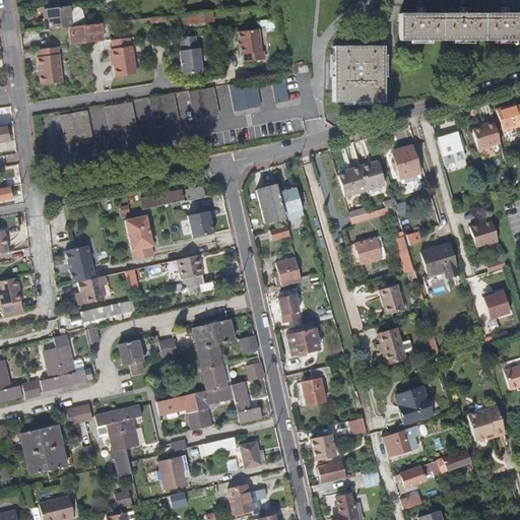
[(78,0),(67,0),(46,2),(47,14),(44,14),(45,20),(69,18),(70,18),(83,17),(81,2),(78,0)]
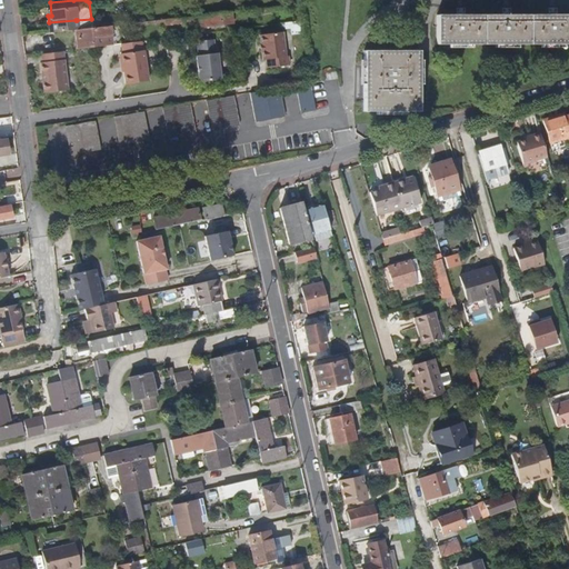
[(568,42),(568,15),(558,15),(558,8),(550,8),(550,15),(512,15),(512,7),(503,7),(503,15),(469,15),(469,8),(459,8),(459,15),(439,15),(439,42),(568,42)]
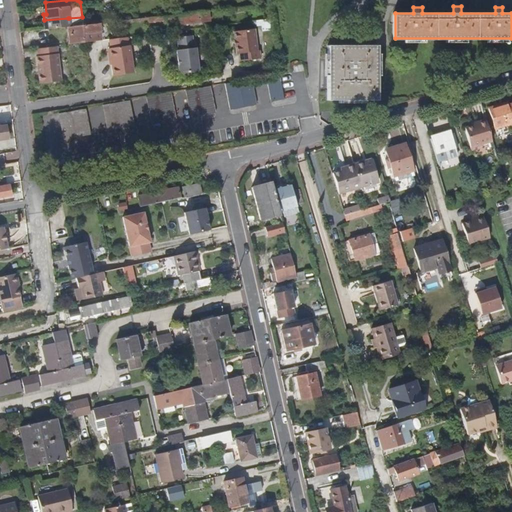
[(208,7),(179,9),(180,20),(209,18),(208,7)]
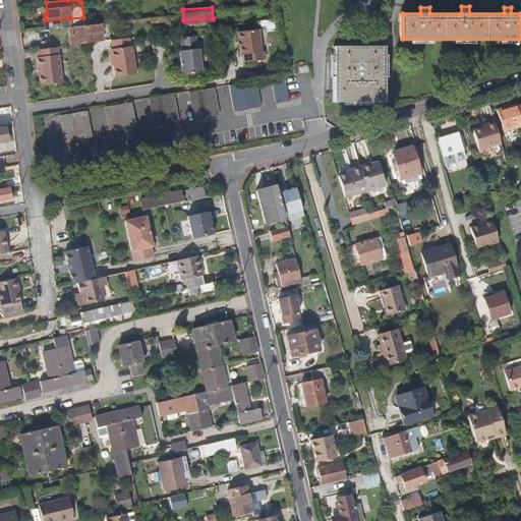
[(102,26),(101,16),(83,17),(70,18),(69,18),(70,36),(102,33),(101,26),(102,26)]
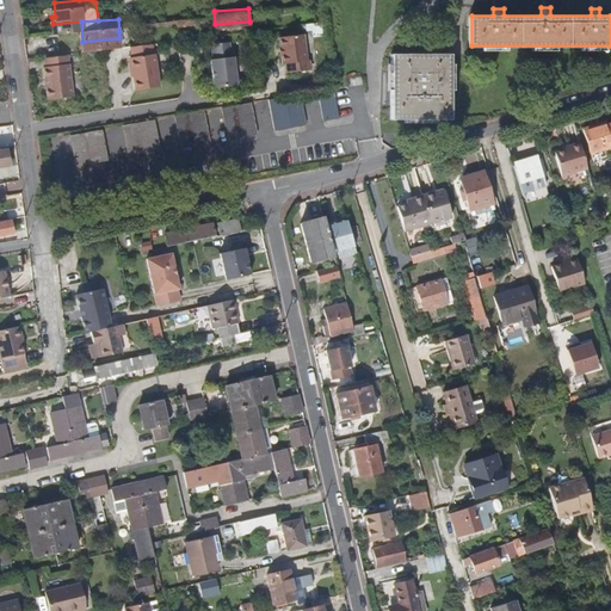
[(306,56),(302,31),(278,34),(282,61),(285,60),(287,69),(309,66),(308,56),(306,56)]
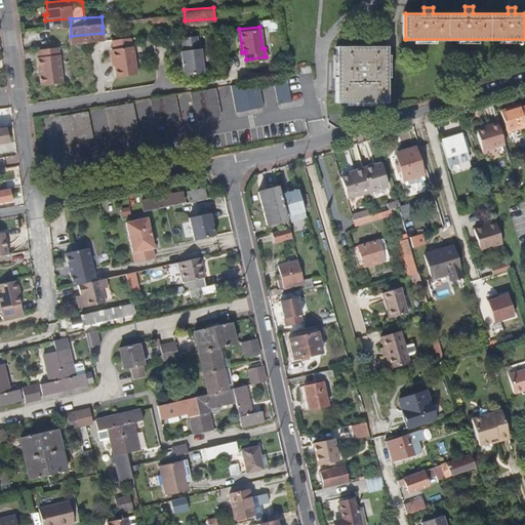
[(202,68),(200,43),(198,43),(197,31),(182,32),(183,45),(180,45),(183,70),(202,68)]
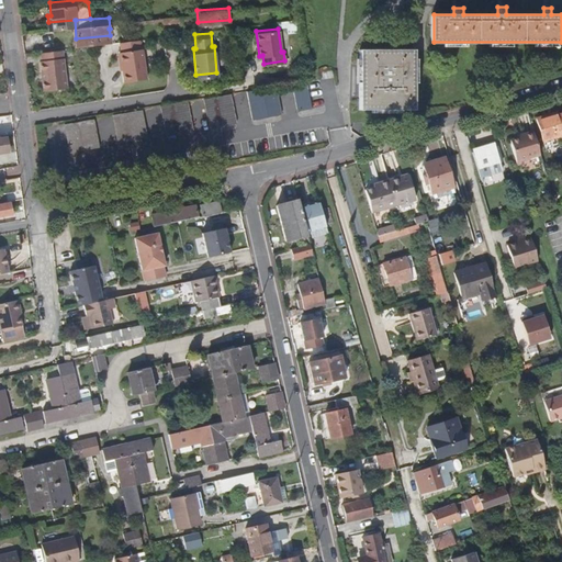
[(146,69),(143,40),(120,42),(123,71),(146,69)]
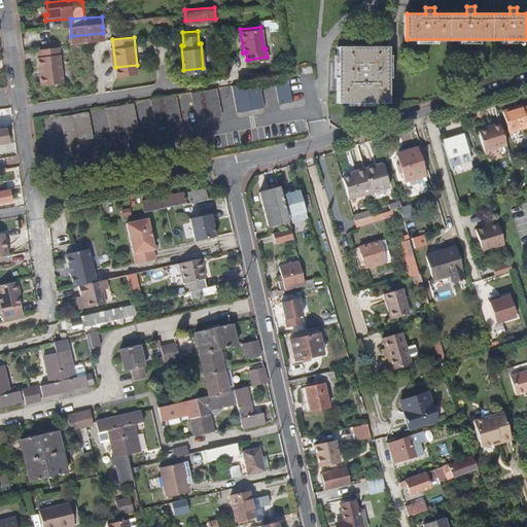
[(61,74),(57,38),(37,39),(37,47),(36,47),(37,58),(39,58),(39,65),(38,65),(39,76),(61,74)]
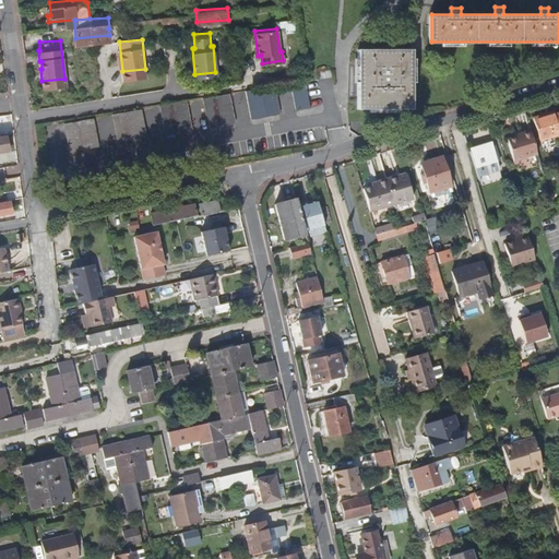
[(412,108),(413,49),(358,48),(358,108),(412,108)]
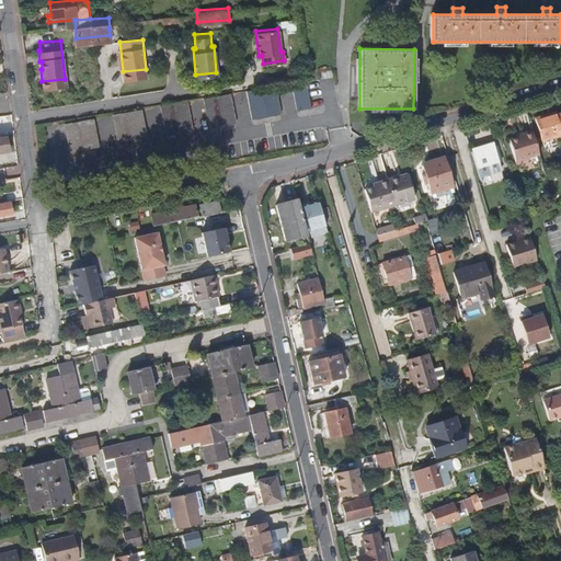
[(309,106),(305,79),(288,81),(293,109),(309,106)]
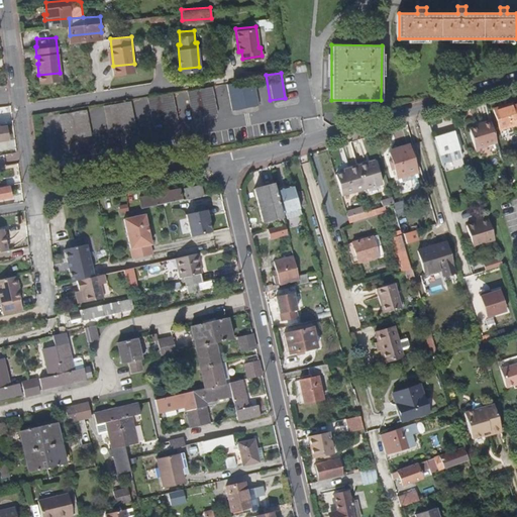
[(254,103),(250,77),(223,80),(227,107),(254,103)]
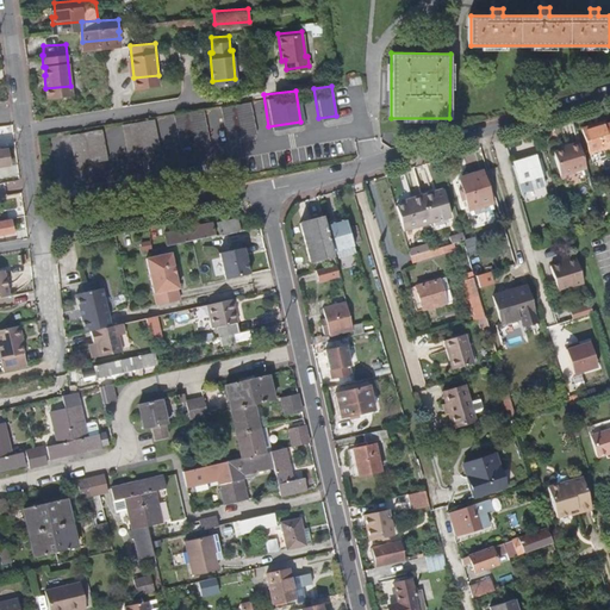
[(255,139),(250,107),(222,112),(226,144),(255,139)]
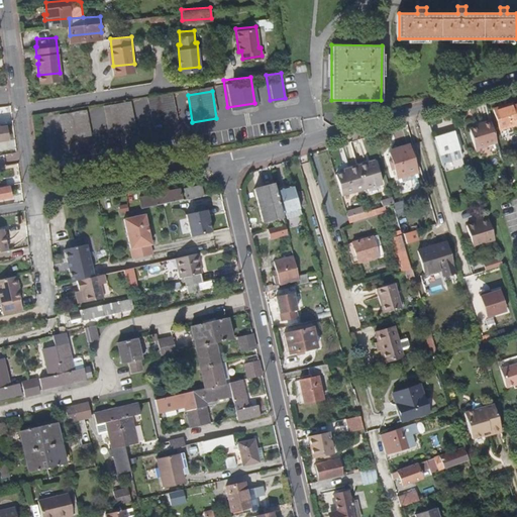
[(176,123),(172,96),(146,100),(151,127),(176,123)]
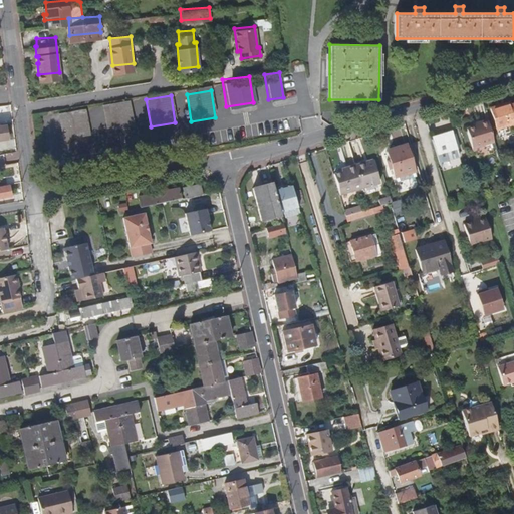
[(513,115),(513,112),(510,101),(501,104),(501,106),(492,109),(497,127),(513,121),(513,115)]
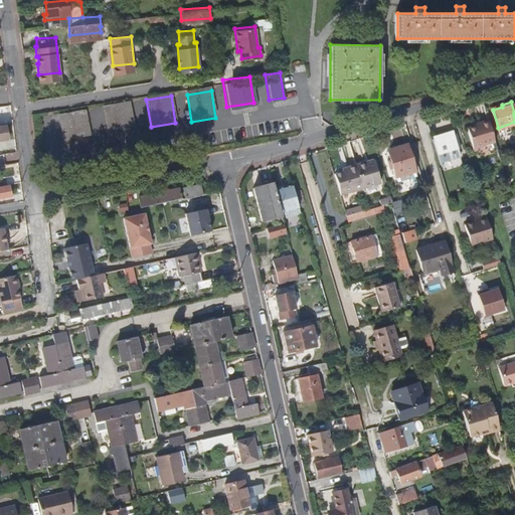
[(132,131),(130,104),(104,106),(107,133),(132,131)]
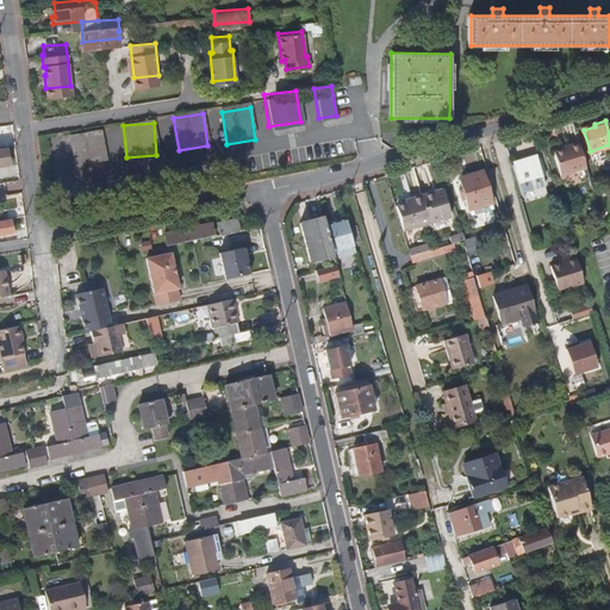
[(105,160),(101,129),(70,132),(74,165),(105,160)]
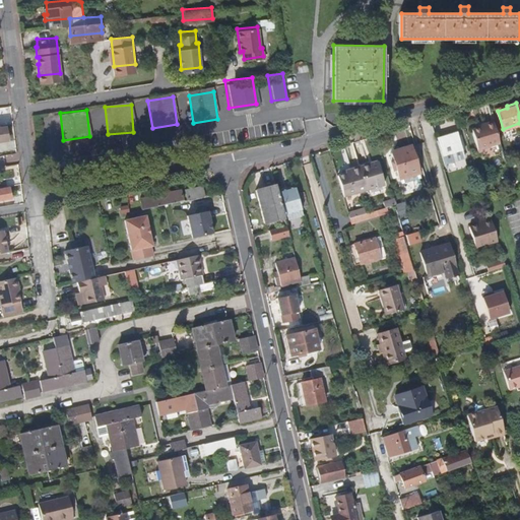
[(501,143),(494,121),(485,123),(486,126),(480,127),(472,130),(478,149),(501,143)]
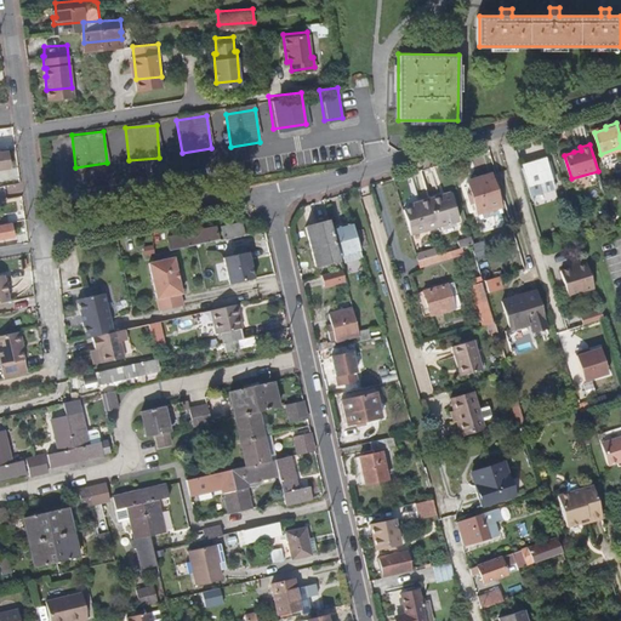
[(547,163),(546,158),(522,165),(531,195),(556,187),(553,180),(547,163)]
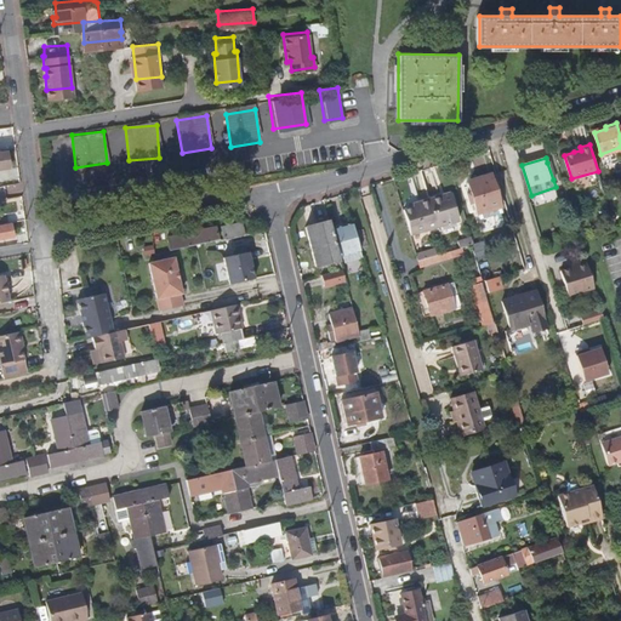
[(500,203),(490,172),(468,180),(478,209),(500,203)]
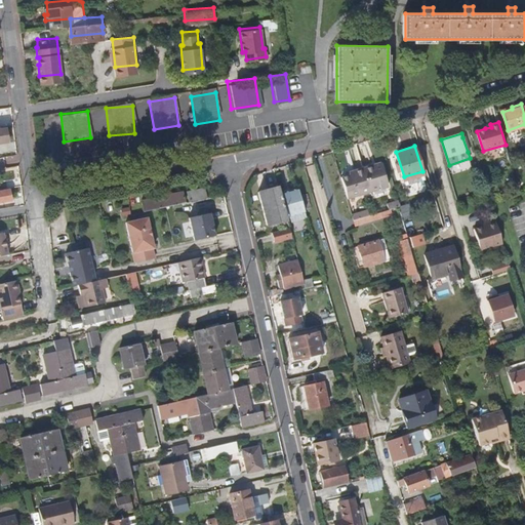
[(389,185),(382,164),(374,166),(374,163),(353,169),(354,172),(351,173),(345,175),(351,196),(389,185)]
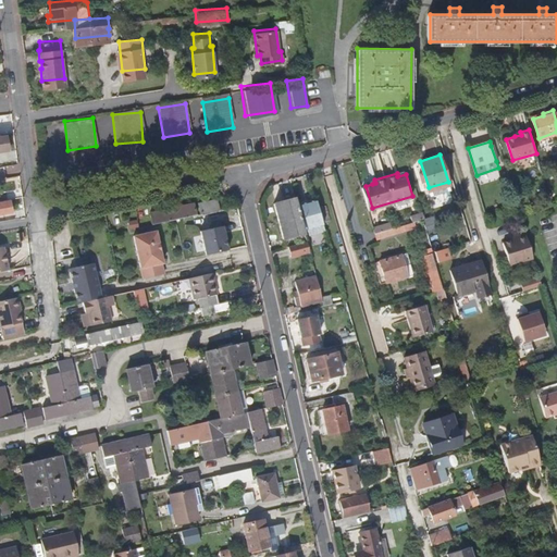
[(372,208),(366,186),(362,187),(369,209),(372,208)]
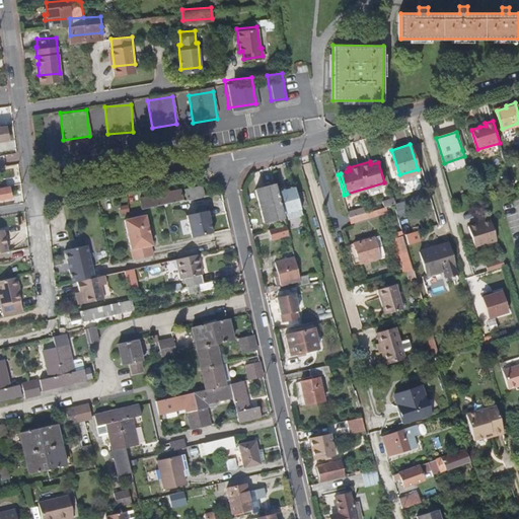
[(284,217),(276,183),(255,189),(264,222),(284,217)]
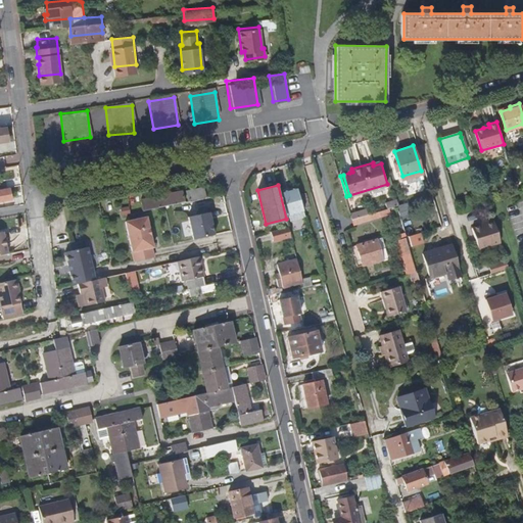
[(306,214),(298,186),(283,190),(291,218),(306,214)]
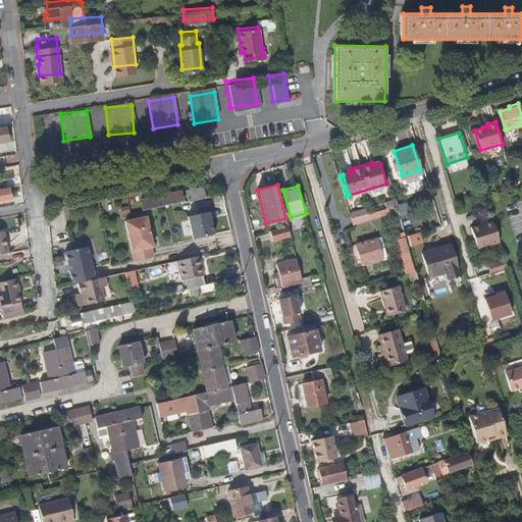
[(207,197),(205,187),(187,191),(189,201),(207,197)]
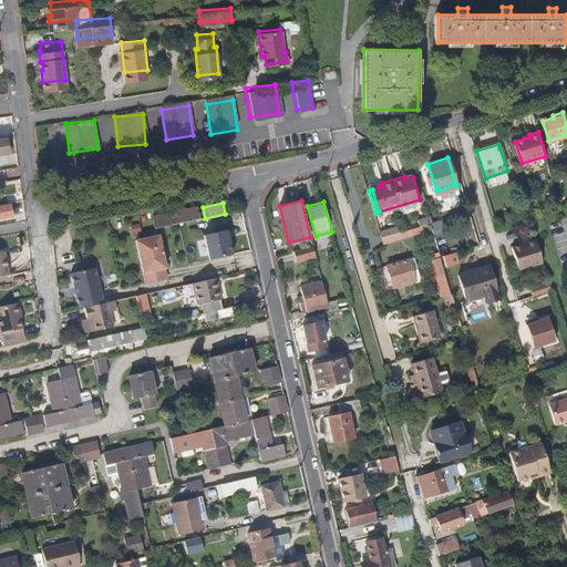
[(0,217),(12,215),(10,204),(0,206),(0,217)]
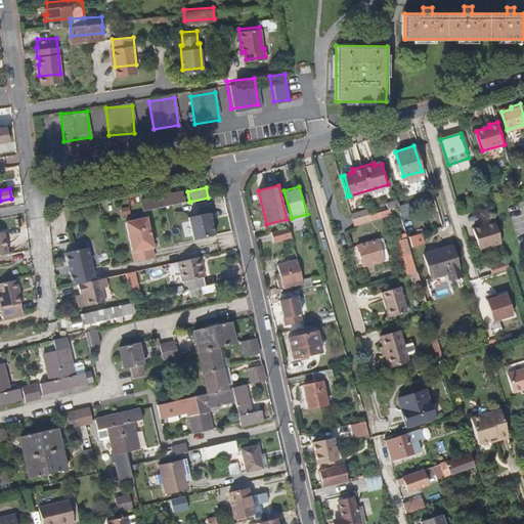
[(185,203),(183,191),(142,200),(144,211),(185,203)]
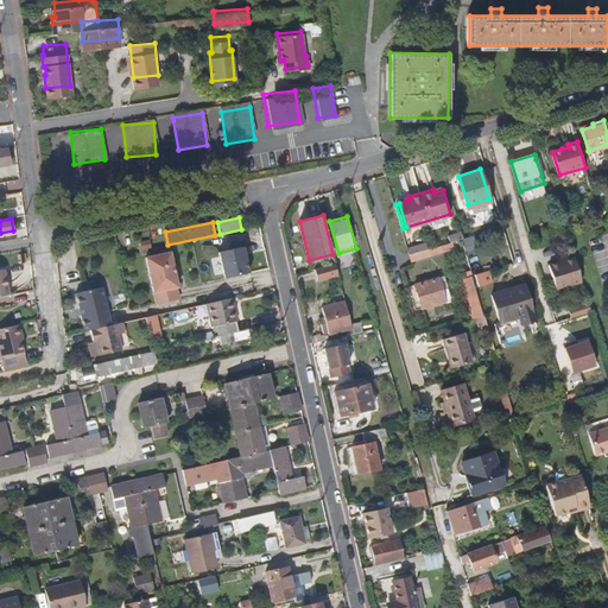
[(449,234),(451,241),(462,239),(463,238),(461,230),(449,234)]
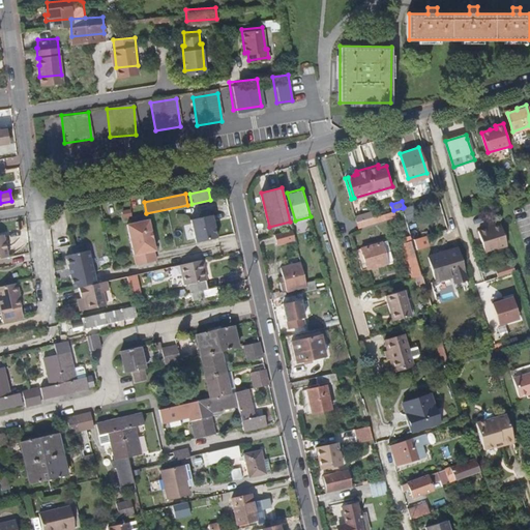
[(359,227),(404,213),(403,208),(393,210),(375,215),(359,221),(357,221),(359,227)]
